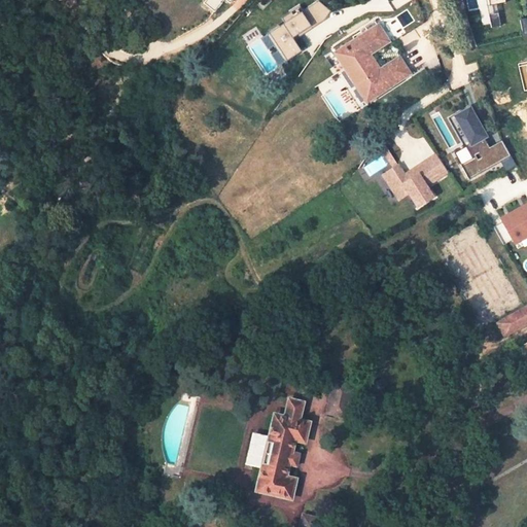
[(322,1),(267,30),(269,34),(248,44),(264,72),(301,51),(292,36),(330,16),(322,1)]
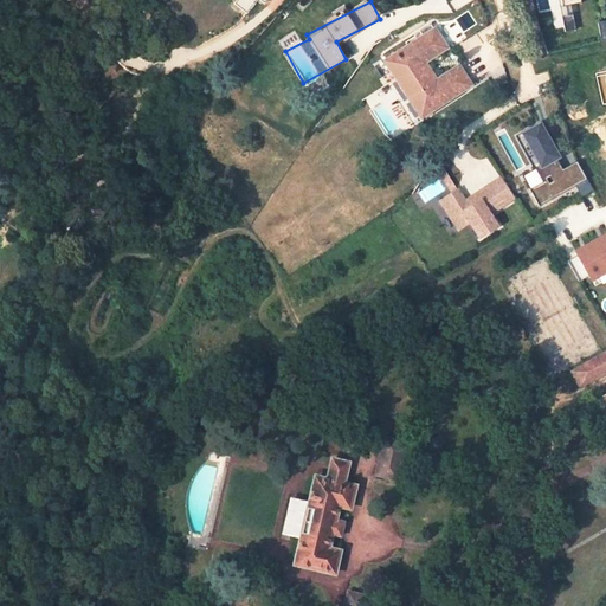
[(437,82),(425,63),(446,47),(434,30),(386,62),(421,117),(471,85),(459,66),(437,82)]
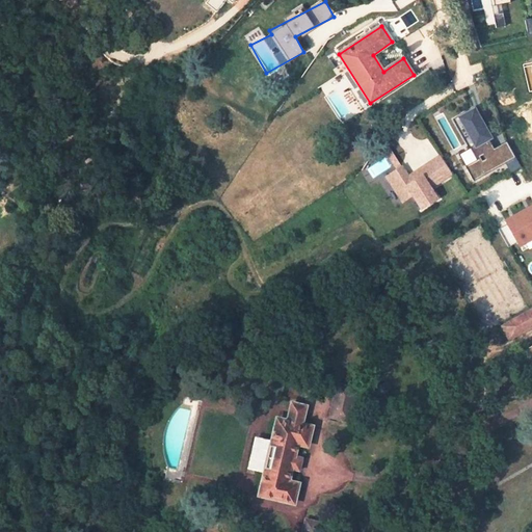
[(475,106),(457,114),(474,147),(491,138),(475,106)]
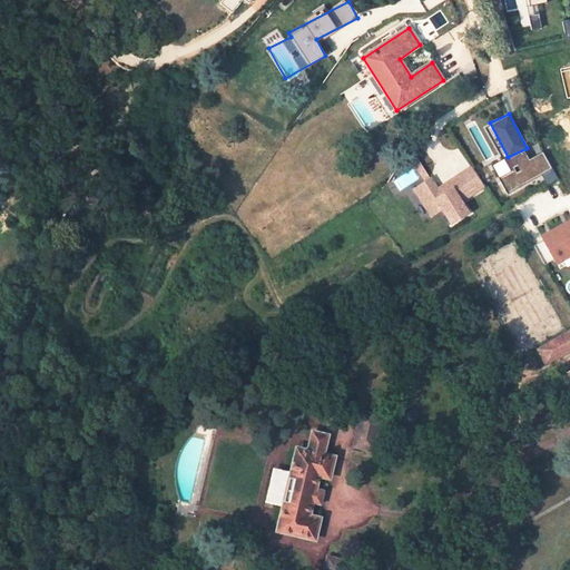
[(542,176),(547,185),(557,180),(544,151),(527,159),(524,154),(511,159),(516,170),(501,176),(508,190),(542,176)]
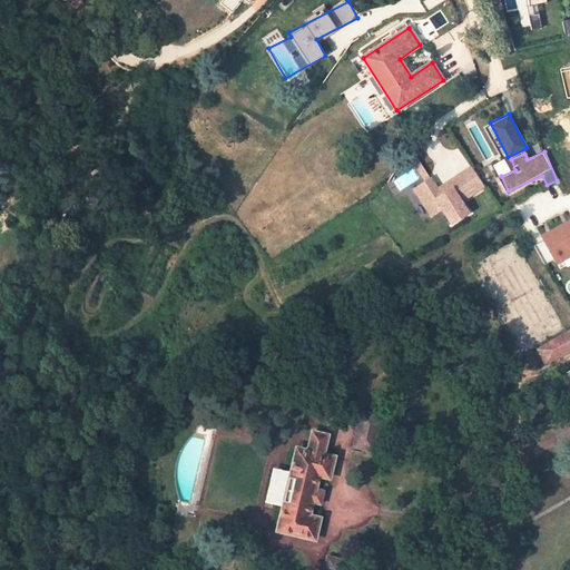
[(412,186),(429,218),(442,210),(449,225),(470,213),(463,200),(485,188),(472,165),(434,185),(424,166),(416,169),(423,180),(412,186)]
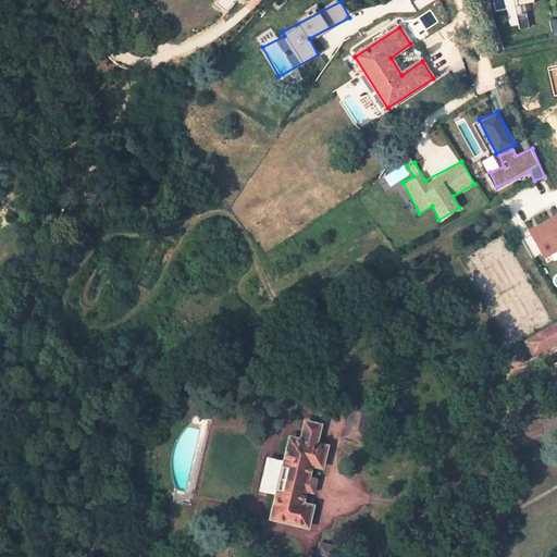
[(556,285),(556,267),(530,220),(518,227),(553,288),(556,285)]
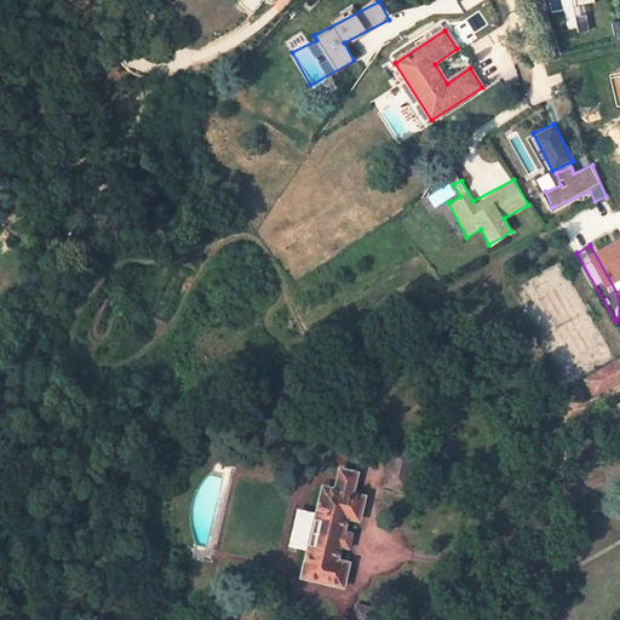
[(593,395),(619,379),(619,361),(585,382),(593,395)]
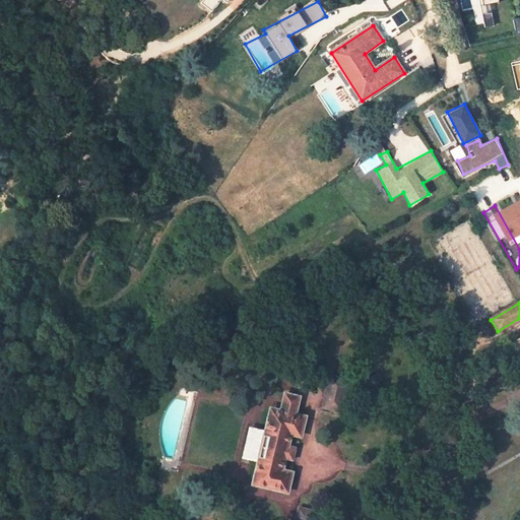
[(329,375),(322,407),(340,411),(348,380),(329,375)]
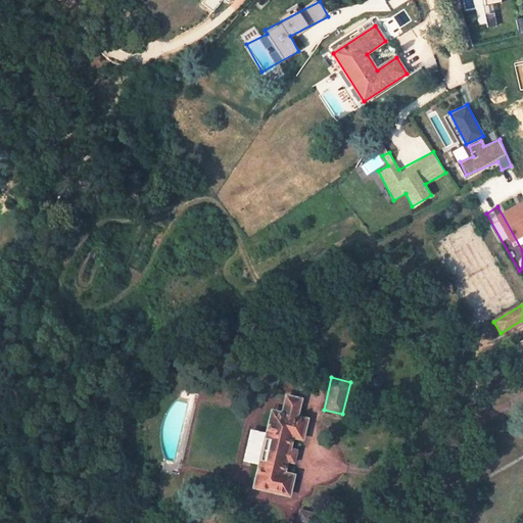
[(266,433),(258,465),(259,465),(254,487),(288,495),(293,476),(283,474),(286,462),(287,463),(288,460),(290,452),(291,448),(289,448),(292,436),(301,438),(306,420),(296,418),(300,399),(287,396),(282,414),(273,412),(268,433),(266,433)]
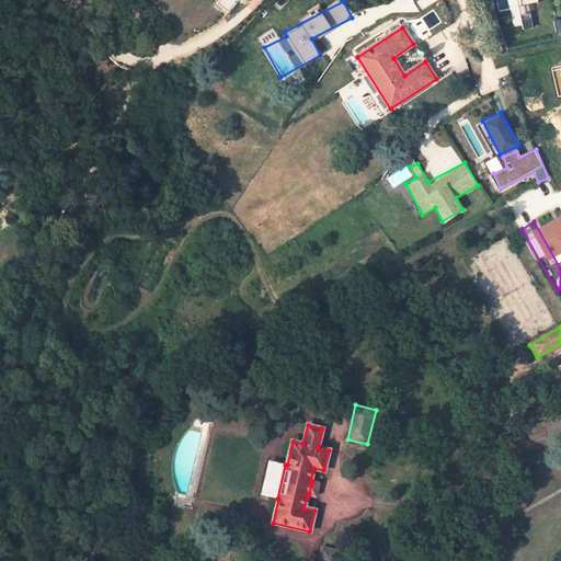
[(268,461),(261,494),(277,499),(285,465),(268,461)]
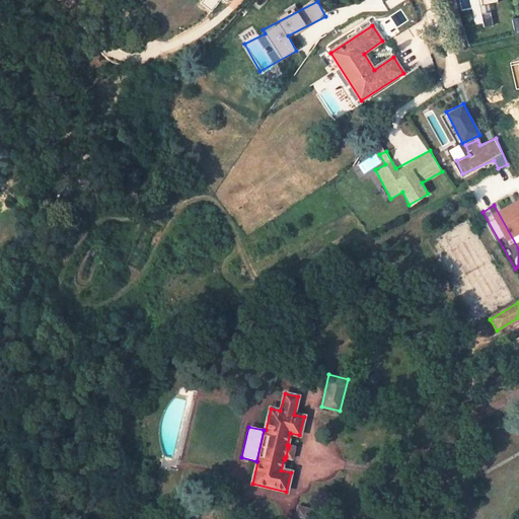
[(292,458),(294,449),(288,448),(286,456),(292,458)]
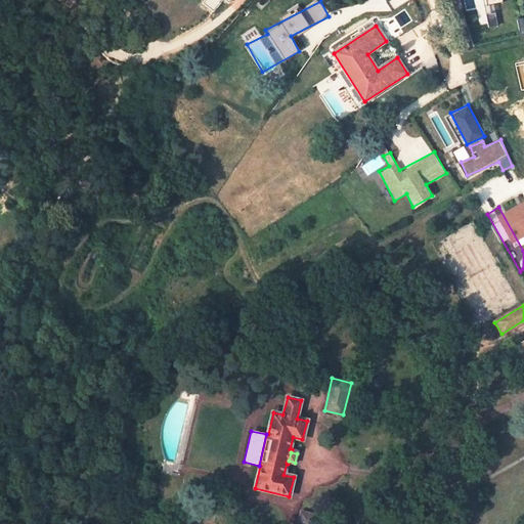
[(209,508),(201,511),(203,517),(211,515),(209,508)]
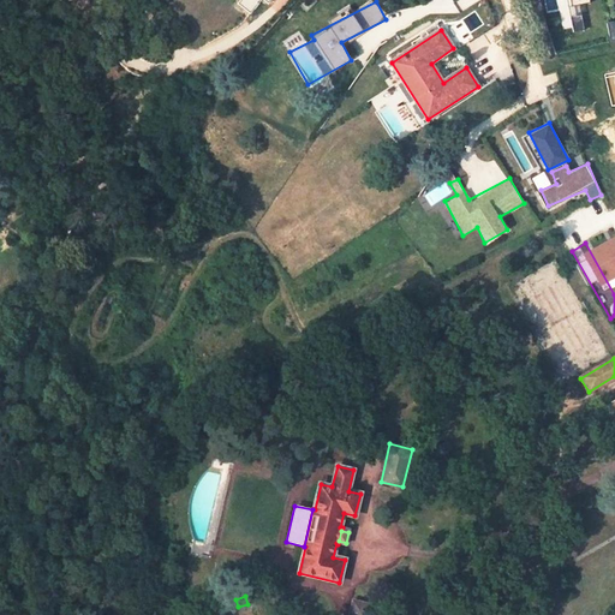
[(372,614),(375,607),(353,602),(350,614),(372,614)]
